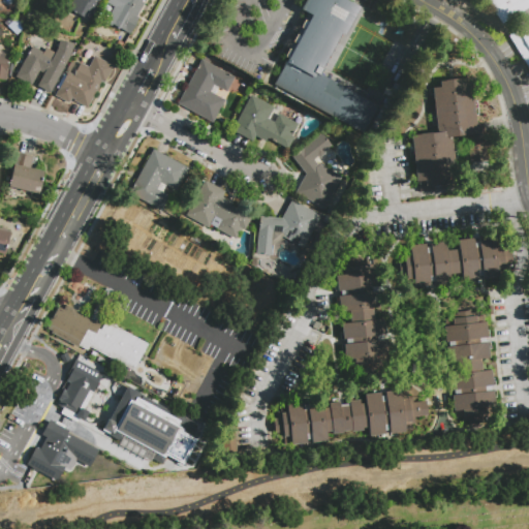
[(99,0),(90,20),(68,8),(72,0),(99,0)]
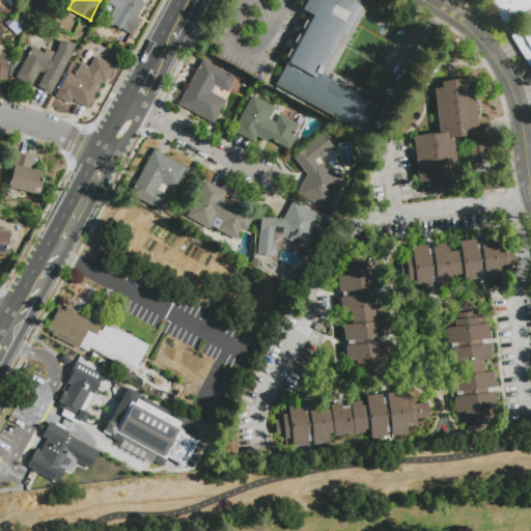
[(145,0),(137,17),(140,19),(131,34),(112,24),(111,18),(111,14),(114,7),(107,3),(108,0),(145,0)]
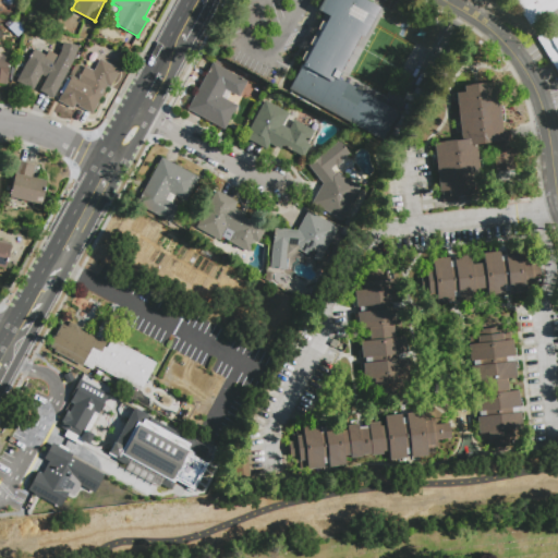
[(317,38),(320,32),(316,29),(322,21),(326,24),(328,19),(316,12),(323,0),(361,0),(379,10),(363,38),(360,37),(338,79),(399,111),(398,113),(383,143),(288,92),(304,62),(300,60),(305,51),(308,53),(313,48),(308,46),(313,36),(317,38)]
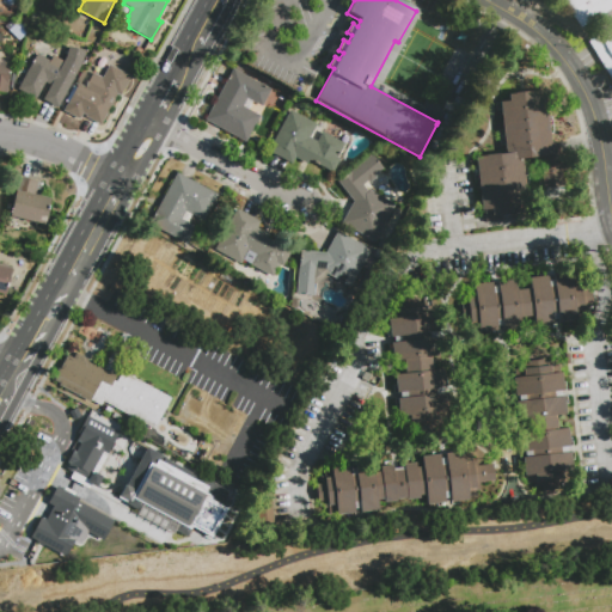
[(611,0),(611,79),(589,43),(611,29),(611,8),(580,29),(562,0),(611,0)]
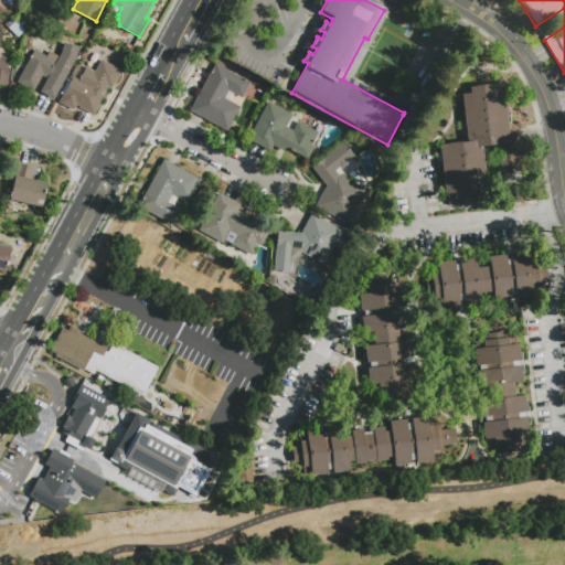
[(68,68),(52,99),(38,92),(45,78),(41,75),(32,91),(16,82),(33,50),(45,55),(48,51),(57,56),(60,52),(62,42),(77,46),(74,57),(68,68)]
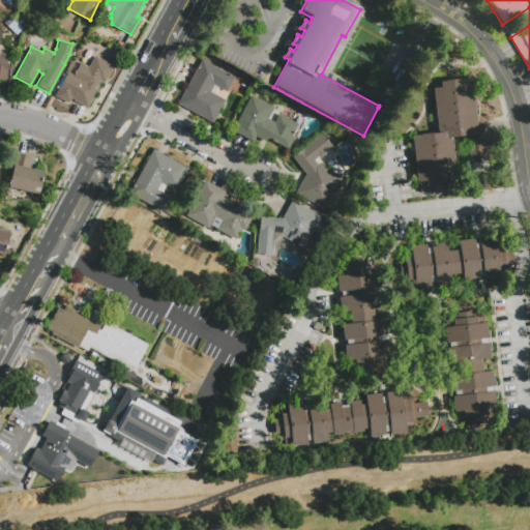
[(6,81),(0,80),(0,56),(8,57),(6,81)]
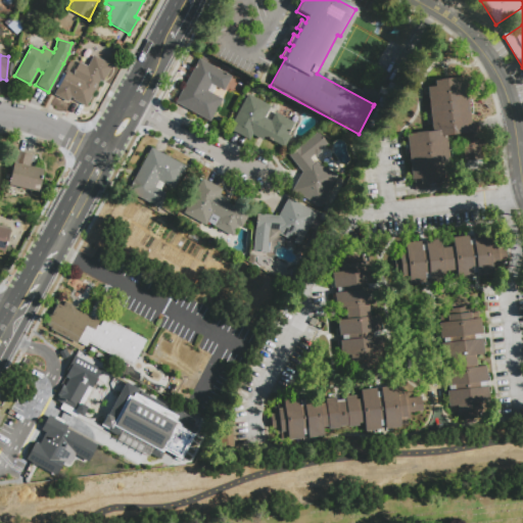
[(111,65),(103,82),(100,80),(87,106),(74,100),(75,98),(70,96),(68,102),(55,95),(67,72),(73,75),(80,62),(88,66),(93,55),(111,65)]
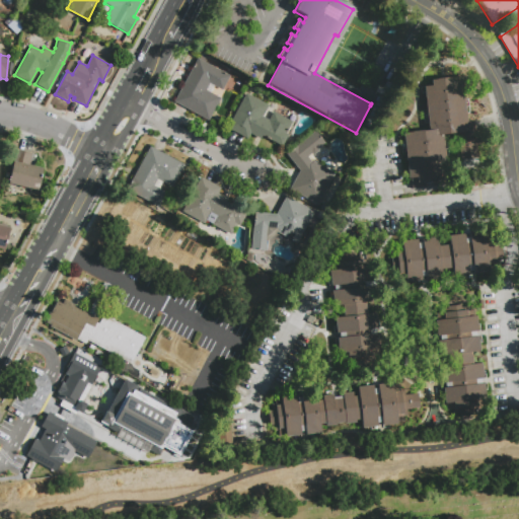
[(221,97),(209,120),(175,100),(198,58),(230,76),(222,90),(209,83),(206,89),(221,97)]
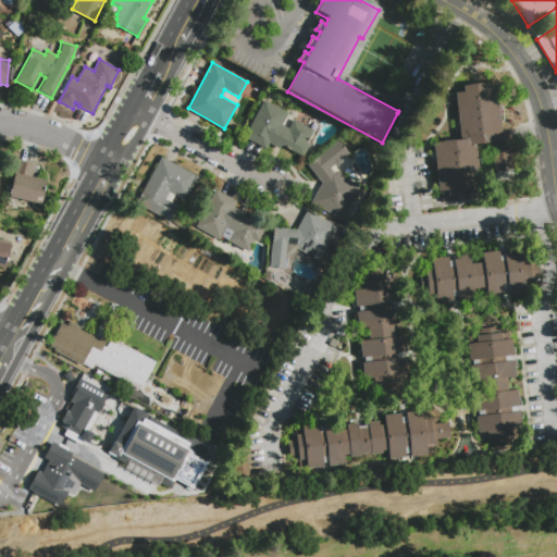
[(514,139),(516,155),(511,155),(514,170),(495,172),(492,144),(475,145),(481,195),(480,195),(480,198),(443,202),(442,192),(440,192),(433,143),(461,139),(456,93),(465,91),(463,86),(496,82),(502,131),(509,130),(510,140),(514,139)]
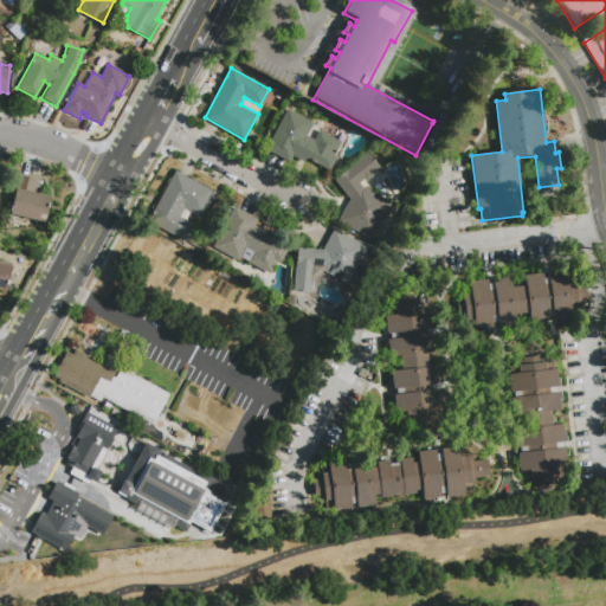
[(288,109),(313,123),(305,136),(314,140),(318,130),(341,142),(333,155),(336,158),(329,171),(305,158),(304,162),(291,155),(289,161),(266,148),(288,109)]
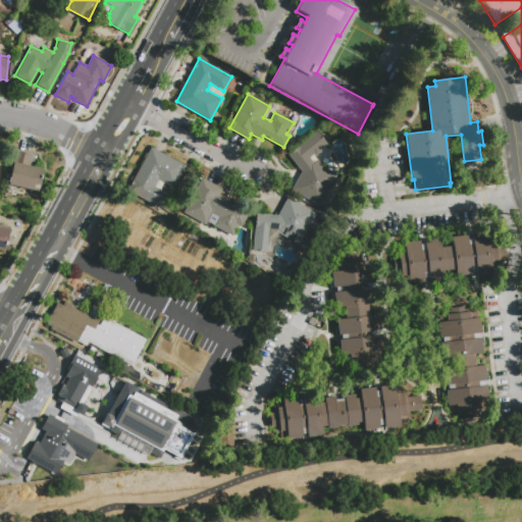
[(317,132),(326,144),(320,149),(320,152),(317,155),(313,154),(309,157),(314,163),(316,162),(336,173),(319,205),(292,191),(301,171),(289,155),(317,132)]
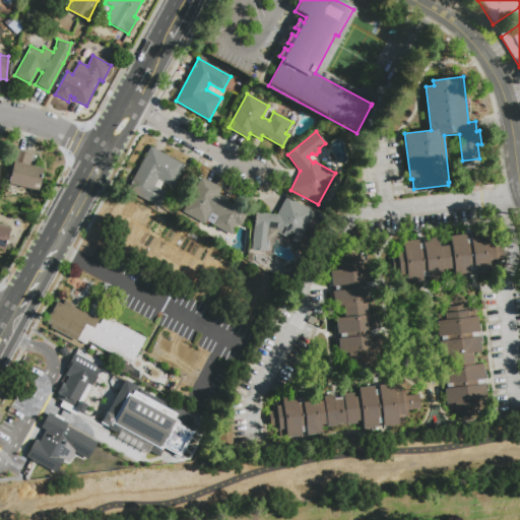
[(150,146),(184,166),(172,187),(164,183),(159,189),(167,193),(158,207),(127,190),(150,146)]
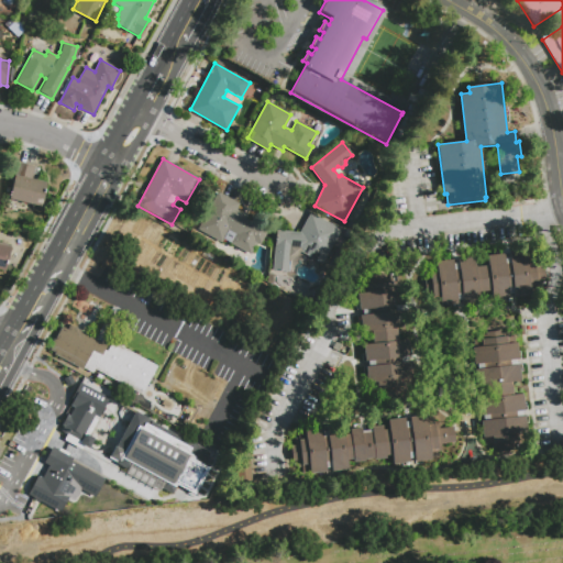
[(42,207),(10,199),(19,163),(35,167),(32,179),(47,184),(42,207)]
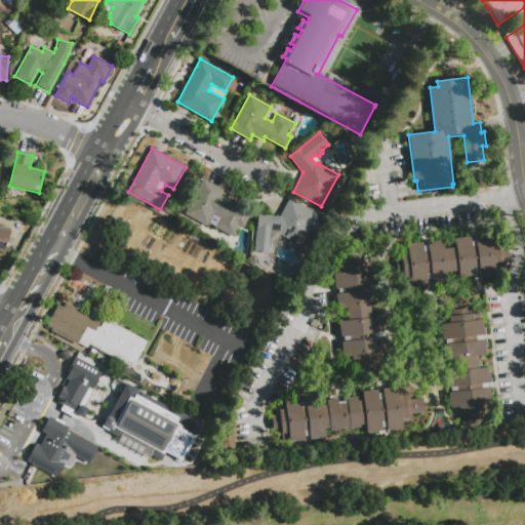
[(249,215),(243,228),(240,226),(234,237),(215,227),(219,218),(213,214),(207,226),(185,214),(203,179),(225,191),(221,196),(231,201),(229,204),(249,215)]
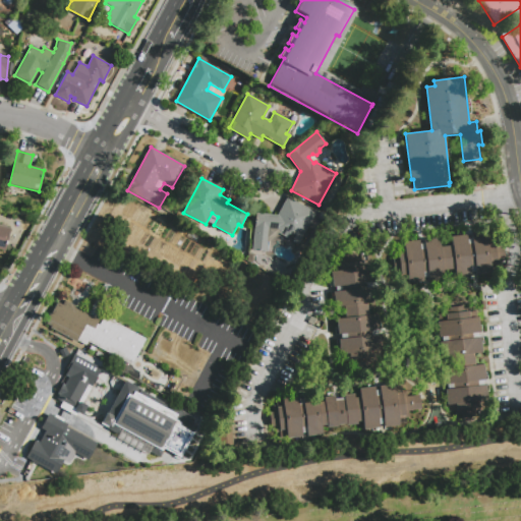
[(287,197),(314,213),(298,244),(279,234),(269,242),(267,253),(251,251),(255,214),(278,216),(287,197)]
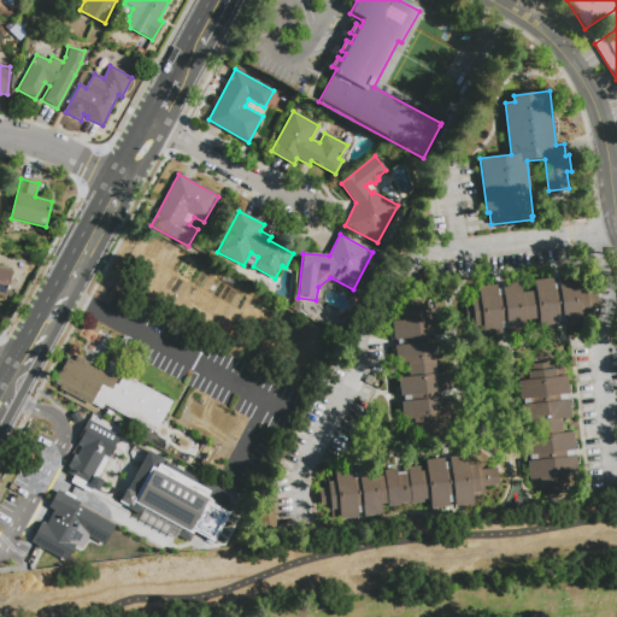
[(0,268),(12,271),(5,298),(0,297),(0,268)]
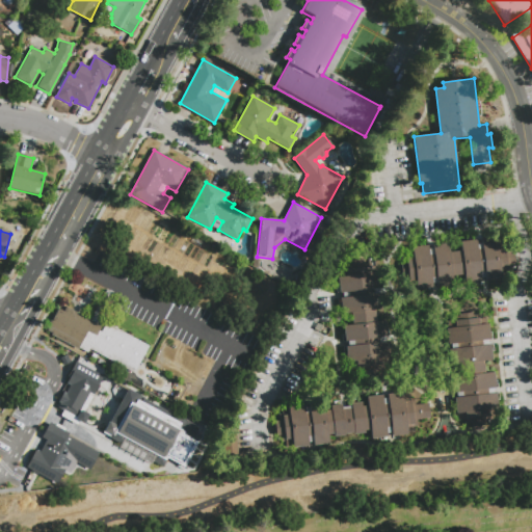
[(402,276),(401,263),(403,263),(402,255),(406,254),(406,249),(413,249),(413,247),(428,245),(428,249),(433,248),(433,245),(449,243),(450,253),(461,251),(460,242),(477,240),(477,243),(481,243),(481,239),(504,237),(505,244),(508,243),(509,250),(513,250),(514,264),(510,264),(511,270),(507,270),(508,276),(501,277),(502,280),(486,282),(485,271),(480,271),(481,282),(466,284),(464,274),(453,275),(454,285),(439,287),(437,276),(432,277),(433,287),(418,289),(417,287),(410,288),(409,282),(406,283),(405,276),(402,276)]
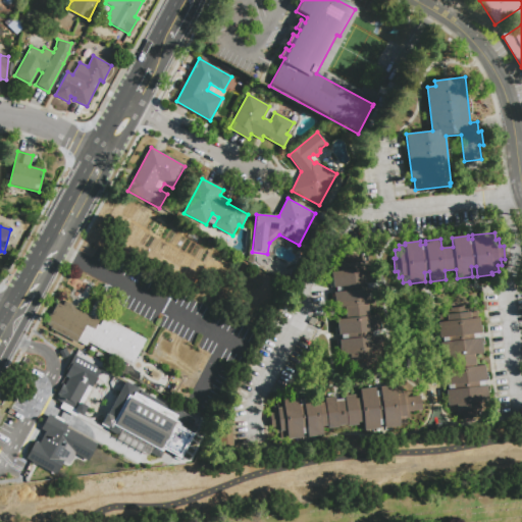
[(345,308),(335,309),(333,293),(336,293),(335,288),(332,288),(331,271),(332,271),(331,265),(337,265),(337,261),(344,260),(344,256),(357,255),(357,259),(364,258),(364,262),(369,261),(370,268),(372,267),(373,282),(371,283),(372,288),(374,288),(376,305),(368,306),(369,316),(378,315),(380,330),(371,331),(371,336),(381,335),(382,350),(379,350),(380,358),(376,358),(376,362),(370,362),(370,365),(356,366),(356,364),(350,365),(349,361),(343,362),(343,355),(341,355),(338,340),(347,338),(347,334),(338,334),(336,319),(346,319),(345,308)]
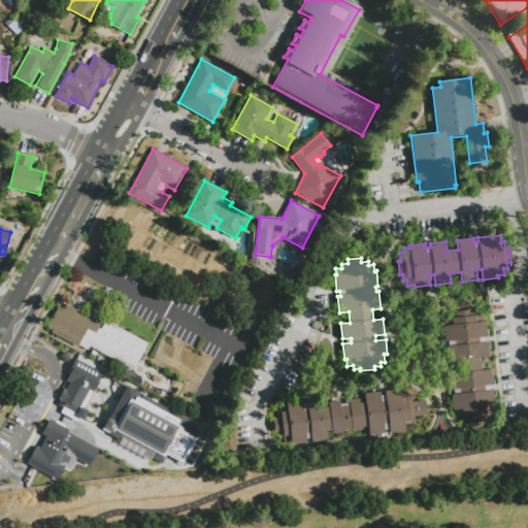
[(50,319),(52,320),(59,306),(63,309),(66,305),(92,319),(93,318),(90,316),(105,289),(108,290),(109,288),(113,291),(112,293),(114,294),(100,322),(97,321),(97,322),(101,324),(98,329),(101,330),(105,321),(147,344),(133,370),(89,347),(87,350),(78,345),(77,347),(52,333),(53,331),(46,328),(48,324),(47,323),(50,319)]
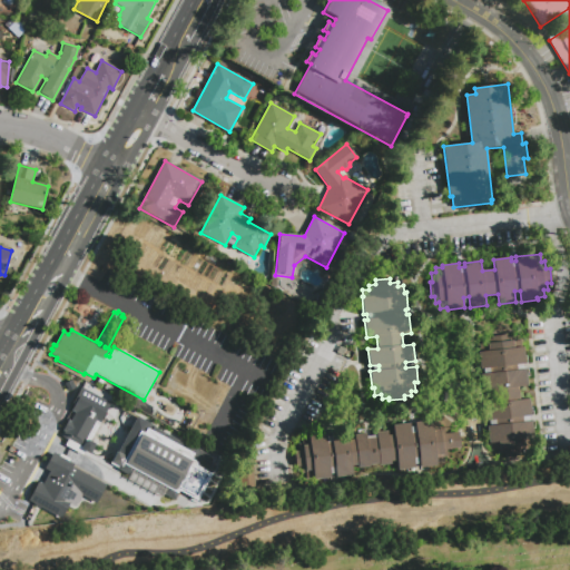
[(485,341),(487,341),(493,340),(493,337),(508,336),(508,338),(516,338),(517,341),(517,342),(521,341),(522,349),(524,349),(526,364),(517,365),(518,372),(527,371),(528,386),(520,387),(521,401),(530,400),(532,416),(523,418),(523,423),(532,422),(534,439),(532,439),(533,446),(528,448),(528,451),(521,452),(521,457),(507,459),(507,454),(499,454),(499,450),(492,451),(491,443),(490,443),(488,426),(497,426),(497,421),(487,421),(485,404),(494,403),(493,391),(483,392),(482,374),(491,374),(490,369),(481,370),(480,353),(481,353),(481,345),(487,344),(485,341)]
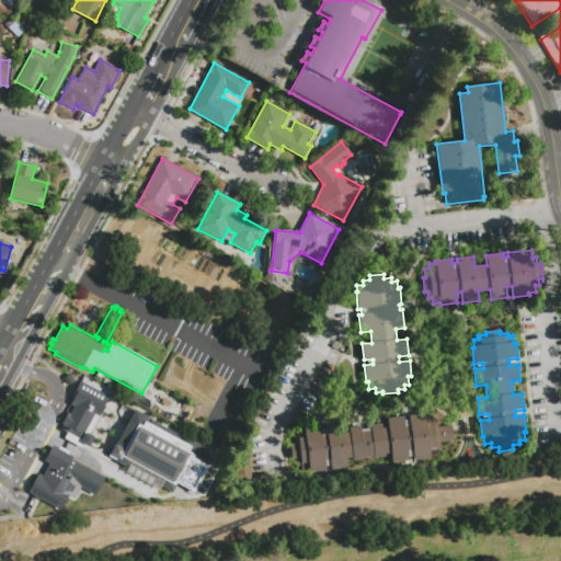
[(58,426),(60,428),(59,430),(65,433),(63,438),(80,448),(82,444),(88,447),(93,436),(88,434),(107,397),(79,381),(75,389),(77,390),(69,404),(71,405),(68,413),(66,412),(58,426)]
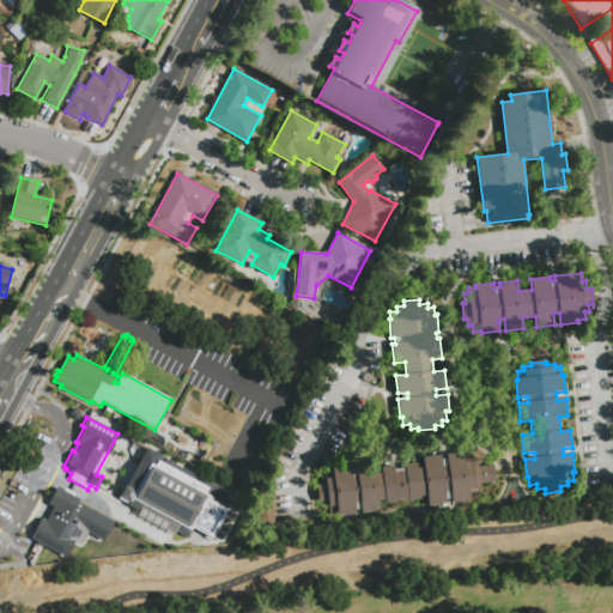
[(358,435),(353,443),(349,442),(354,432),(358,435)]
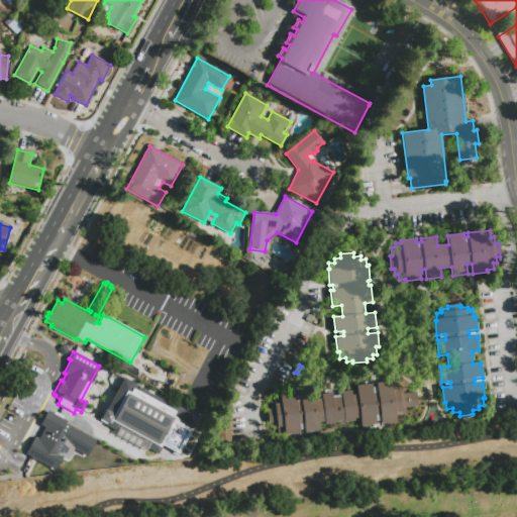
[(95,422),(158,454),(162,446),(180,455),(194,430),(189,427),(192,420),(187,417),(189,413),(176,406),(175,408),(138,388),(139,386),(123,378),(122,380),(120,379),(104,408),(103,407),(95,422)]
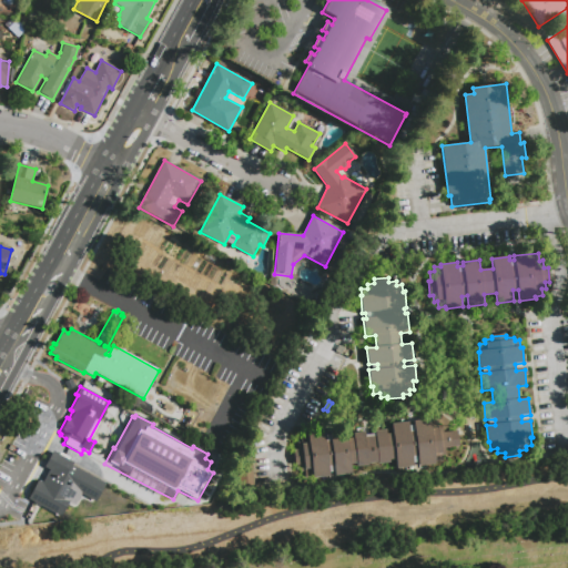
[(457,430),(458,445),(444,446),(445,454),(442,455),(443,460),(435,462),(435,464),(419,465),(418,455),(412,455),(413,465),(397,467),(396,458),(389,458),(389,462),(378,463),(378,462),(368,463),(368,465),(357,466),(356,463),(351,463),(352,473),(335,475),(334,465),(328,465),(330,475),(313,477),(313,475),(305,476),(305,470),(301,472),(301,464),(295,464),(294,450),(298,449),(297,442),(301,442),(301,436),(307,435),(307,433),(324,432),(325,442),(331,440),(330,430),(347,428),(347,438),(354,437),(353,433),(364,432),(365,437),(376,436),(375,430),(386,429),(386,434),(393,433),(392,424),(408,422),(409,432),(415,430),(414,419),(429,418),(430,421),(437,421),(438,426),(443,425),(443,432),(457,430)]
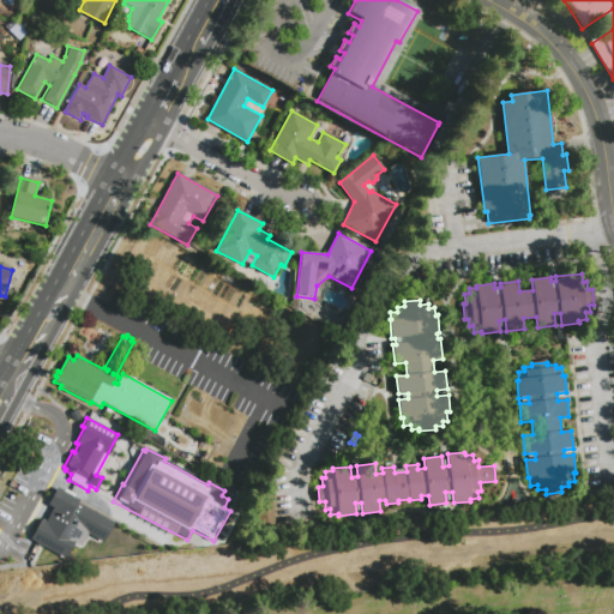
[(29,539),(65,559),(73,543),(80,547),(86,535),(102,543),(114,522),(77,501),(78,500),(56,488),(48,505),(53,507),(44,521),(40,518),(29,539)]
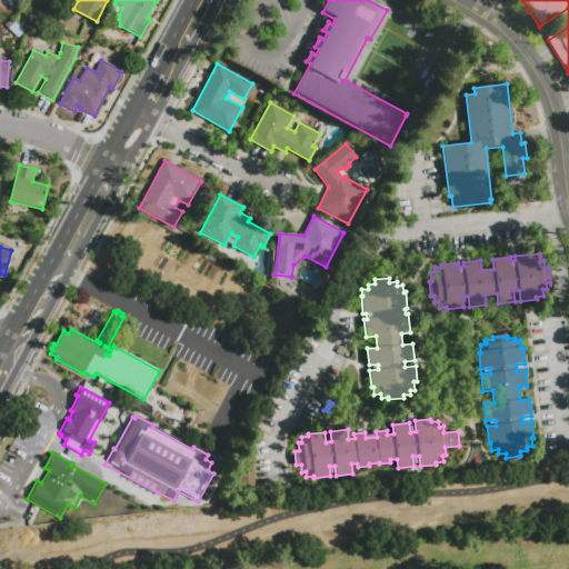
[(241,490),(239,469),(252,467),(255,488),(241,490)]
